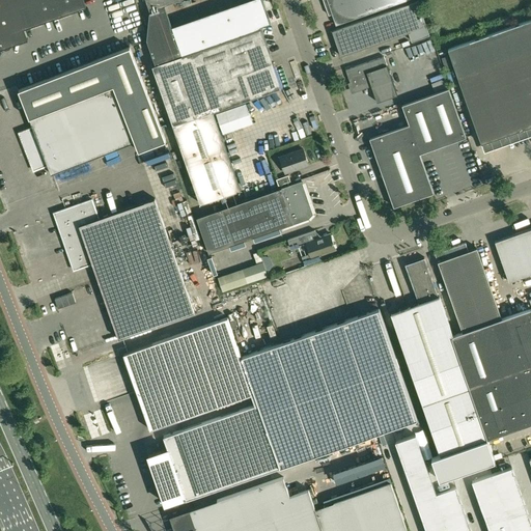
[(24,28),(64,15),(86,6),(83,0),(0,0),(0,48),(11,45),(24,40),(27,39),(24,28)]
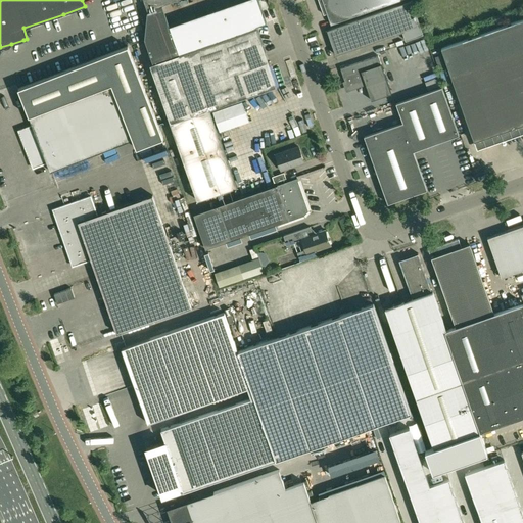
[(144,0),(148,9),(143,37),(152,63),(150,64),(172,123),(197,200),(217,193),(222,192),(237,186),(209,109),(275,87),(277,86),(256,28),(268,24),(259,0),(246,0),(206,15),(188,21),(171,28),(162,4),(175,0),(144,0)]
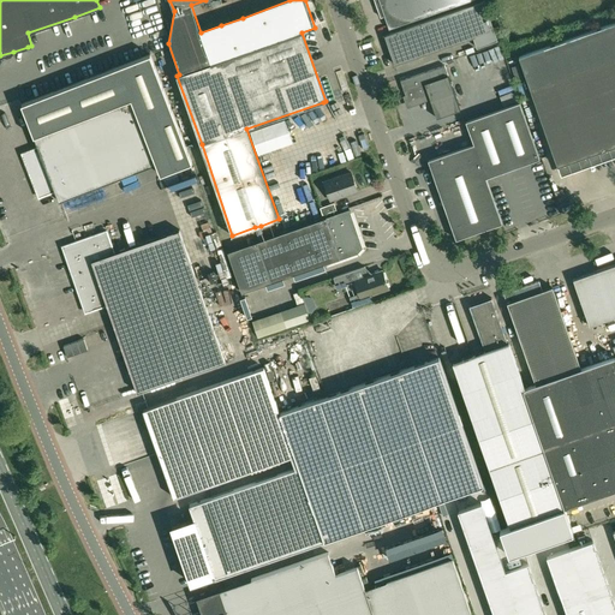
[(374,0),(381,17),(384,16),(389,29),(470,0),(374,0)]
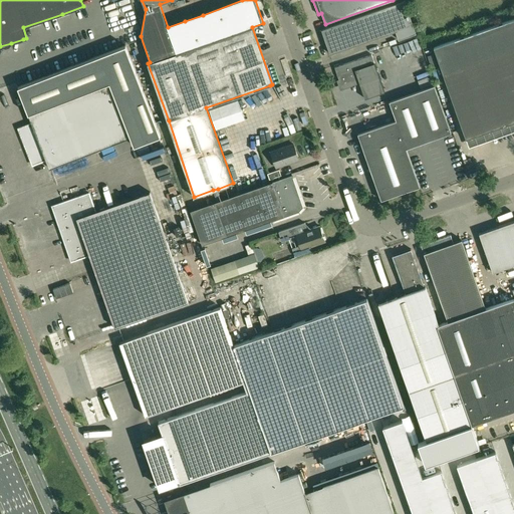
[(321,30),(330,54),(397,30),(400,39),(417,33),(406,0),(326,28),(321,30)]
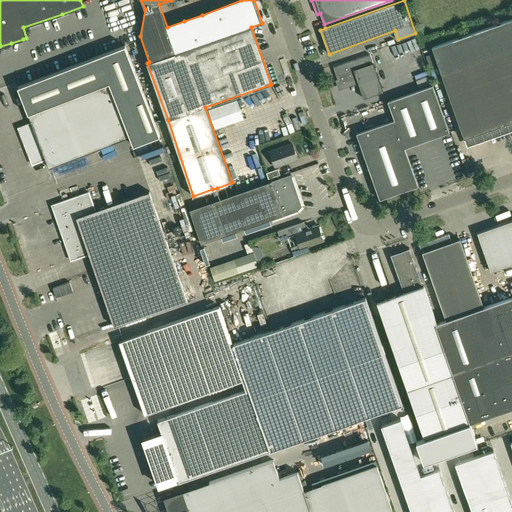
[(511,18),(432,47),(465,138),(511,121),(511,18)]
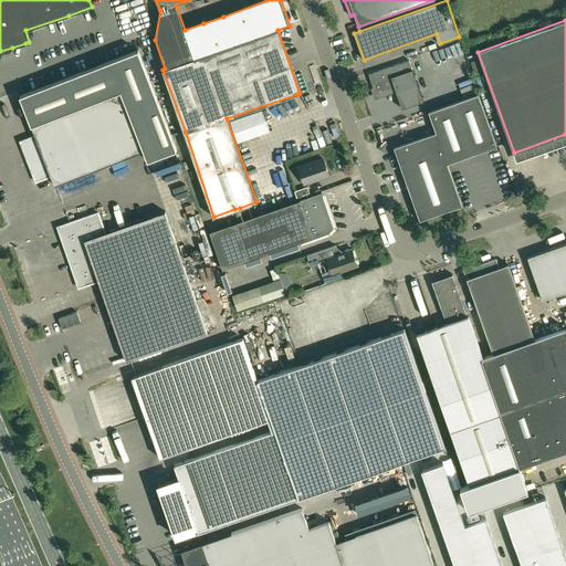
[(139,142),(144,152),(147,161),(177,149),(138,50),(109,61),(121,91),(132,121),(139,142)]
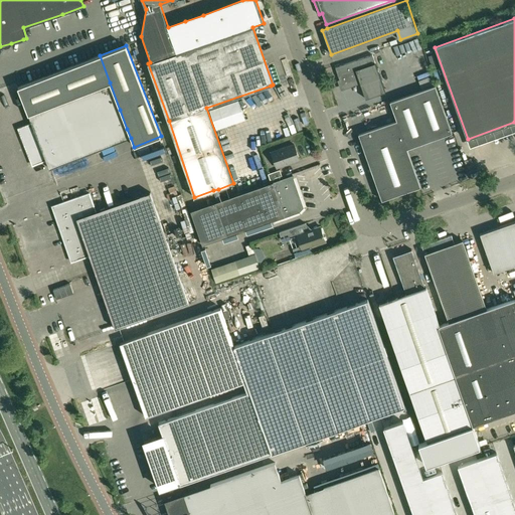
[(359,79),(360,83),(365,99),(385,92),(372,54),(335,67),(342,88),(353,83),(357,82),(356,80),(359,79)]
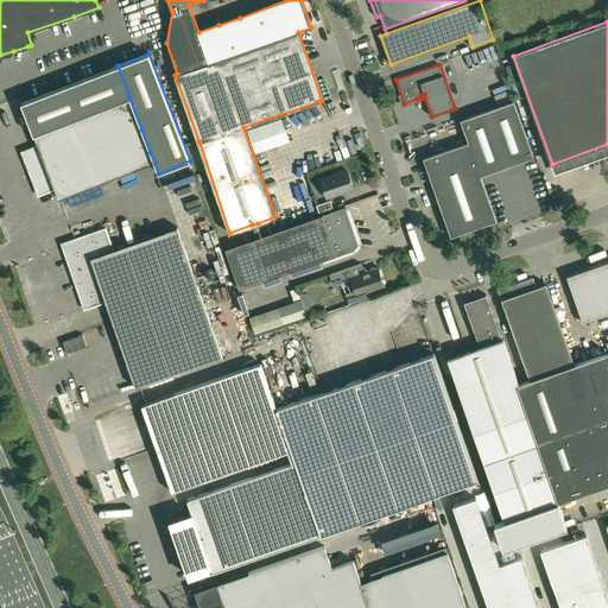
[(30,173),(141,130),(130,97),(118,65),(21,103),(33,134),(38,145),(21,152),(30,173)]
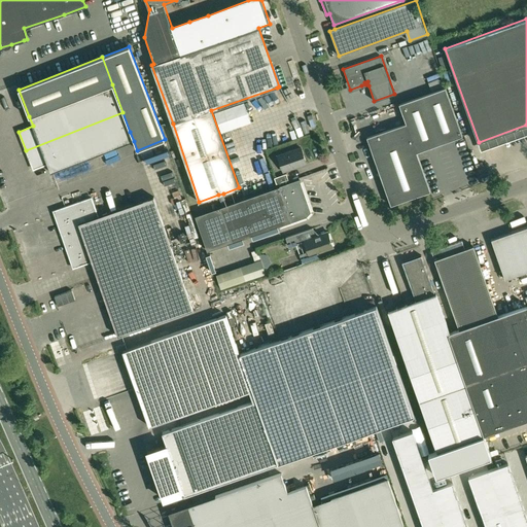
[(430,191),(417,152),(437,145),(462,136),(446,88),(399,104),(407,124),(367,137),(374,157),(378,168),(387,194),(388,198),(391,205),(430,191)]
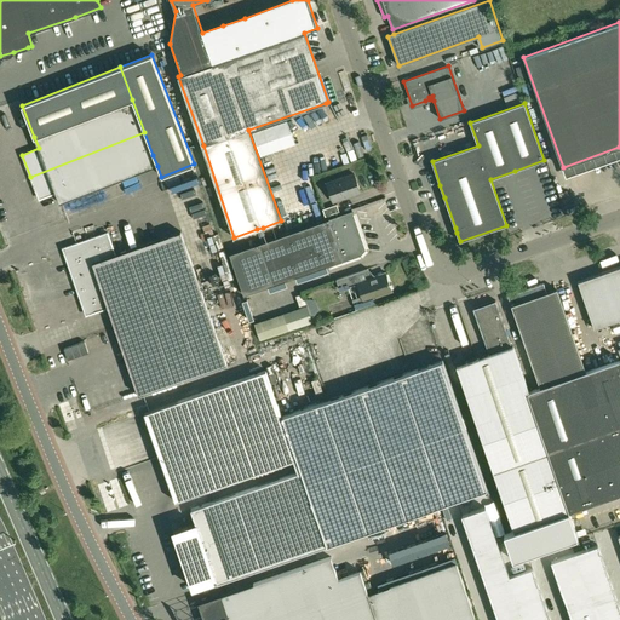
[(56,193),(153,155),(144,132),(30,177),(39,199),(56,193)]
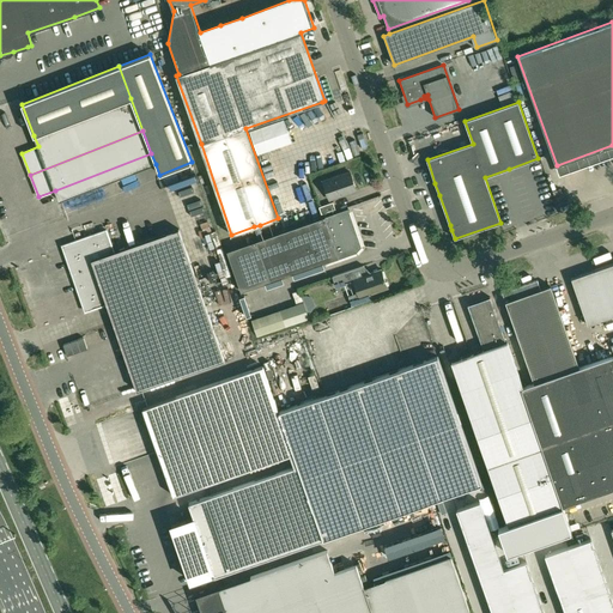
[(156,164),(151,153),(55,190),(59,201),(156,164)]
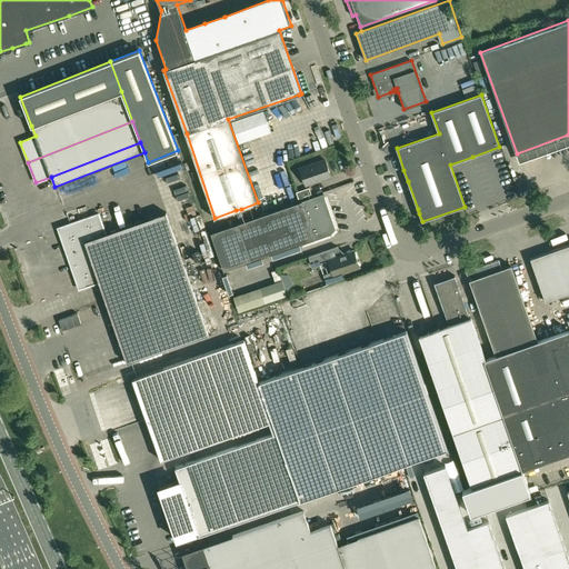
[(325,159),(322,160),(300,168),(306,186),(330,177),(325,159)]
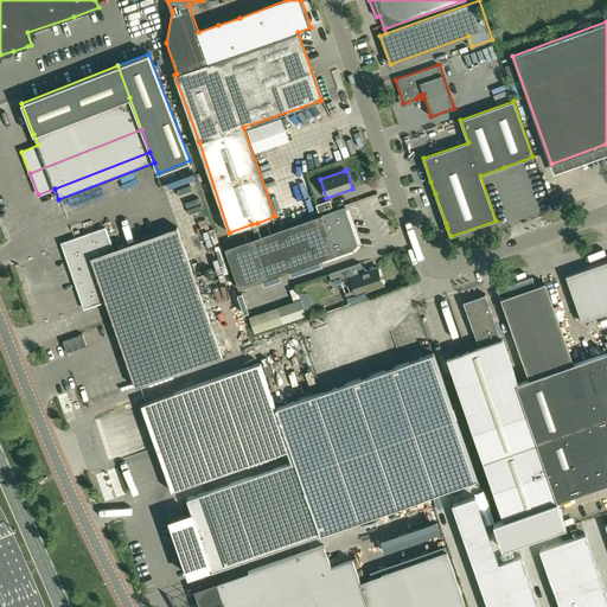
[(330,200),(315,205),(318,212),(332,206),(330,200)]
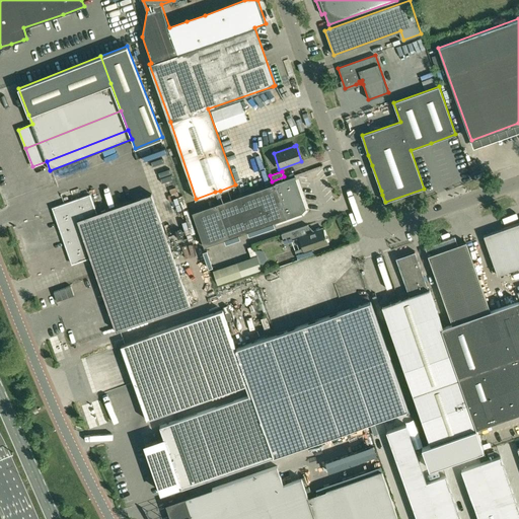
[(295,176),(218,203),(194,212),(206,246),(279,221),(279,220),(301,213),(305,208),(295,179),(296,179),(295,176)]
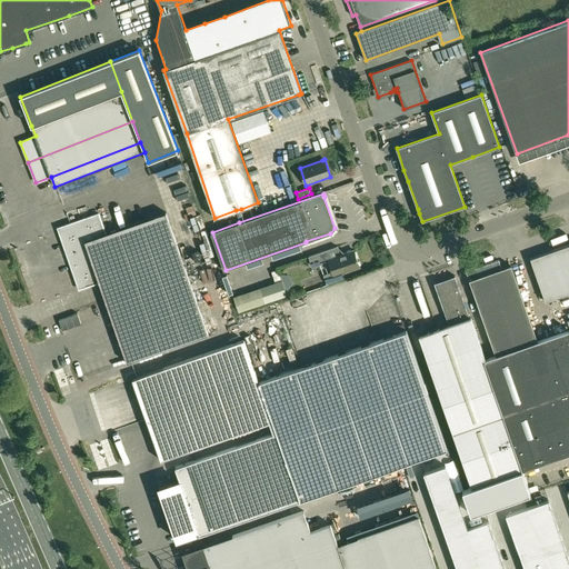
[(127,362),(129,361),(209,333),(167,213),(106,235),(99,213),(58,228),(79,289),(99,282),(127,362)]
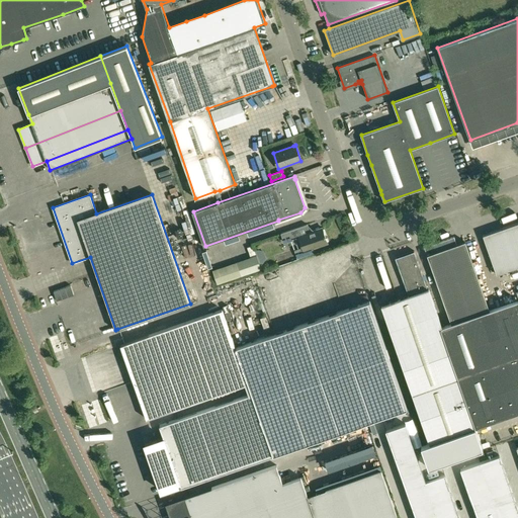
[(517,223),(483,235),(497,274),(517,266),(517,223)]
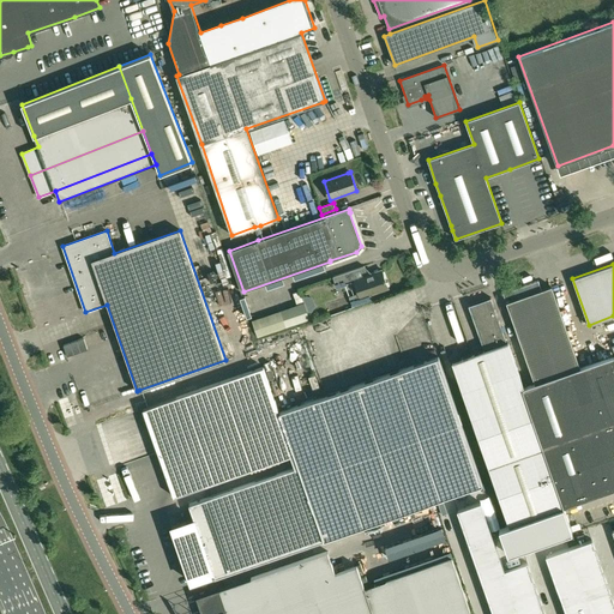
[(381,270),(379,271),(355,280),(360,294),(349,298),(353,306),(373,299),(371,294),(387,288),(381,270)]
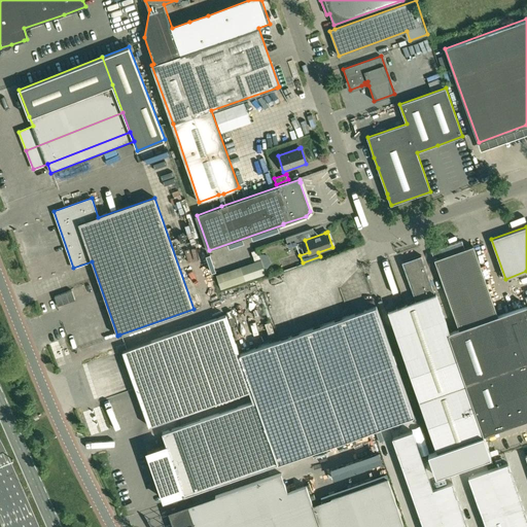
[(303,241),(300,233),(286,238),(289,246),(303,241)]
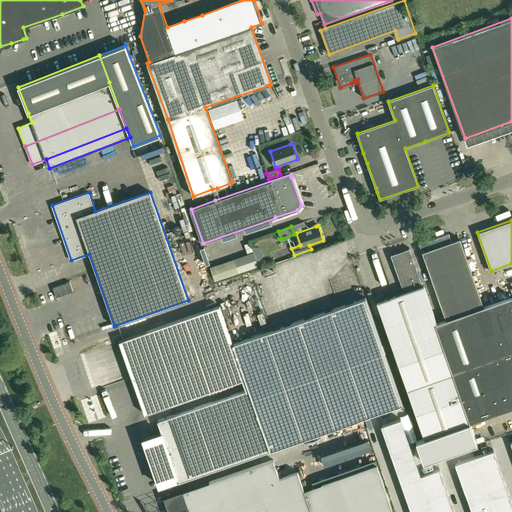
[(457,305),(480,297),(460,238),(451,241),(449,234),(433,239),(433,241),(457,305)]
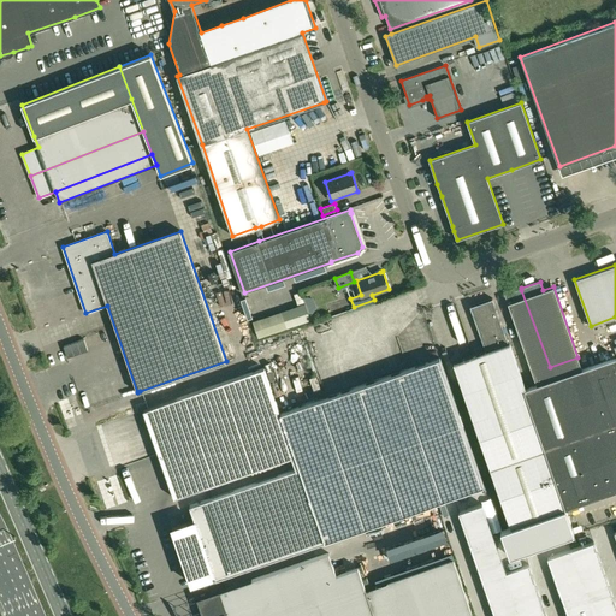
[(582,368),(578,357),(550,367),(521,290),(516,292),(516,290),(515,290),(511,288),(507,290),(504,294),(507,298),(510,300),(511,302),(508,303),(537,385),(582,368)]
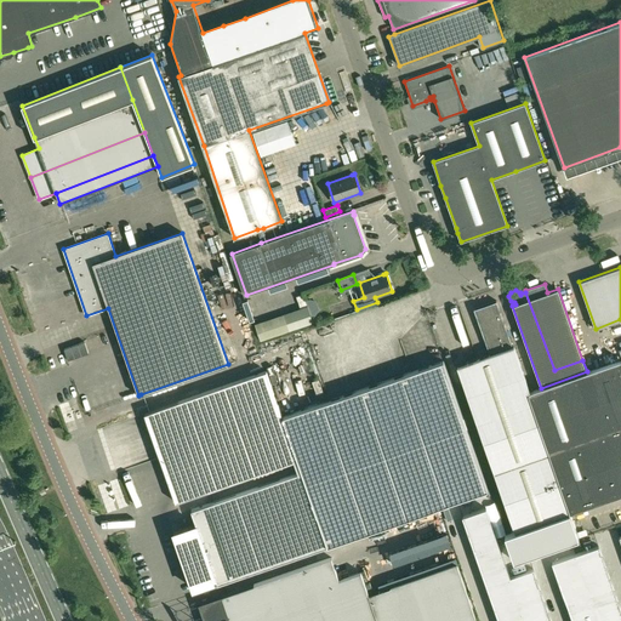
[(309,300),(306,301),(307,305),(312,317),(315,315),(319,309),(317,301),(309,300)]
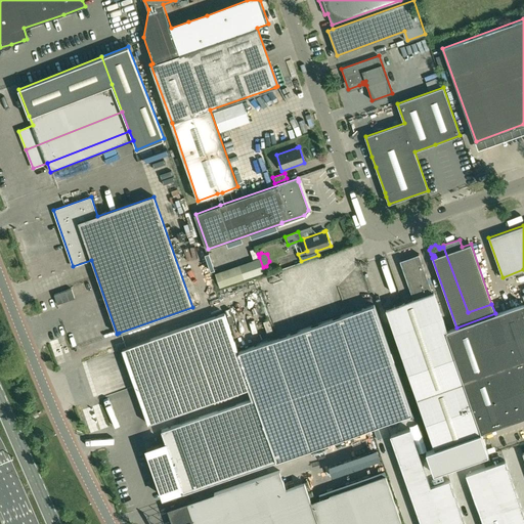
[(445,332),(447,331),(434,292),(433,293),(419,254),(399,261),(413,299),(386,309),(400,350),(403,360),(435,448),(425,451),(433,474),(488,454),(481,432),(445,332)]
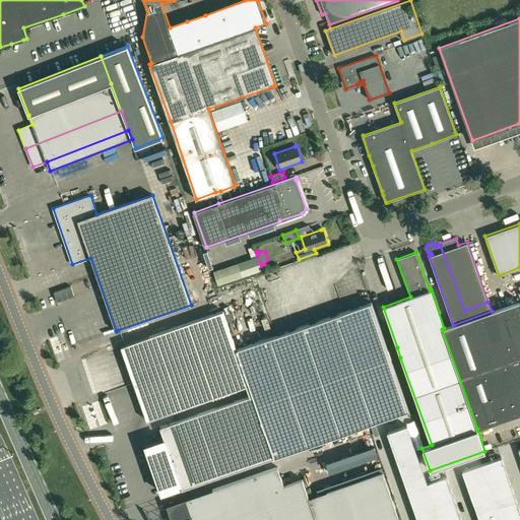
[(257,255),(238,262),(213,271),(218,285),(243,276),(262,269),(261,265),(257,255)]
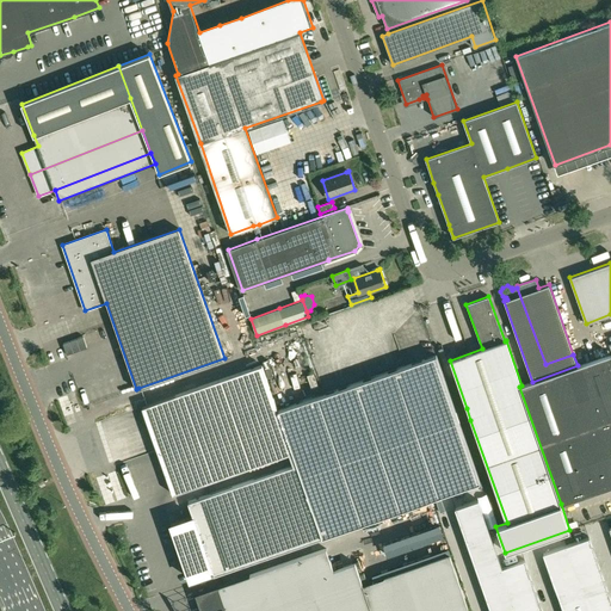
[(610,353),(522,386),(519,387),(561,504),(610,486),(610,353)]
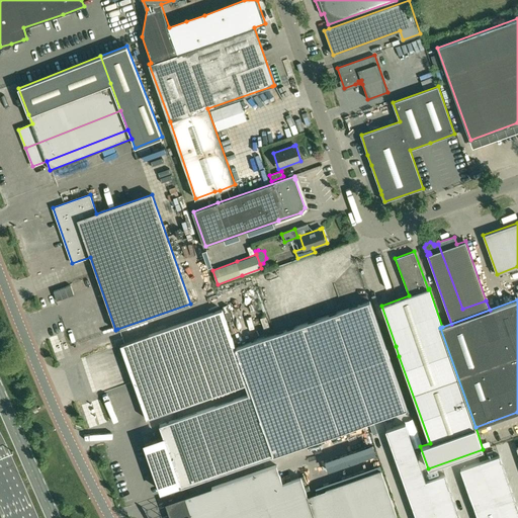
[(252,394),(273,455),(281,452),(407,409),(390,359),(386,349),(369,301),(295,327),(236,347),(248,383),(252,394)]
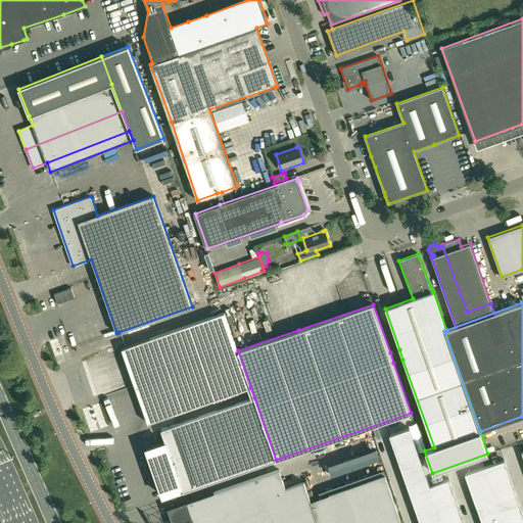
[(225,313),(122,348),(148,423),(250,387),(238,350),(225,313)]
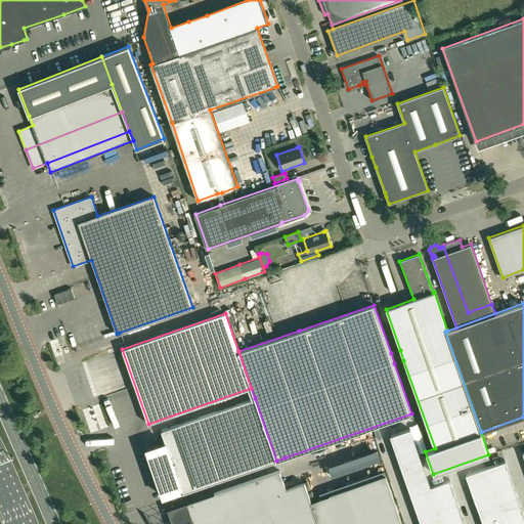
[(146,449),(158,482),(163,496),(182,490),(183,493),(276,461),(255,398),(162,430),(166,442),(146,449)]
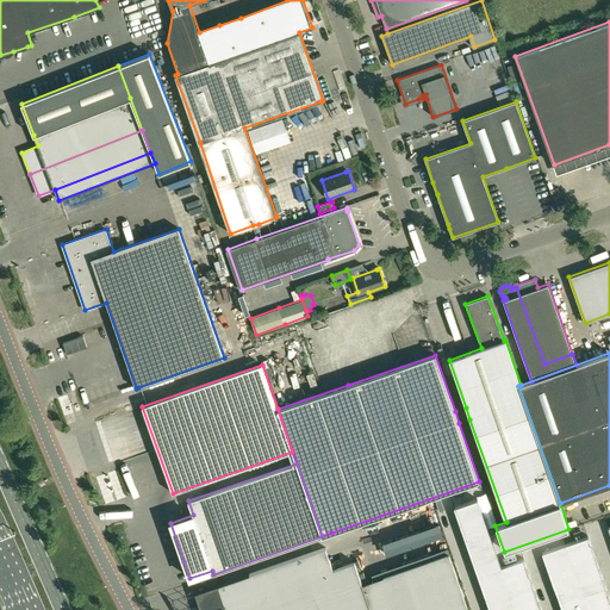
[(477,499),(454,506),(490,609),(541,609),(523,559),(502,566),(477,499)]
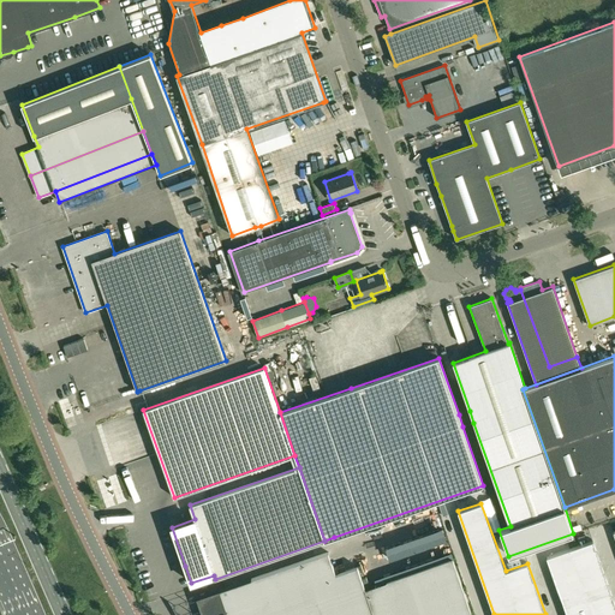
[(614,614),(614,604),(592,541),(547,556),(567,614),(614,614)]
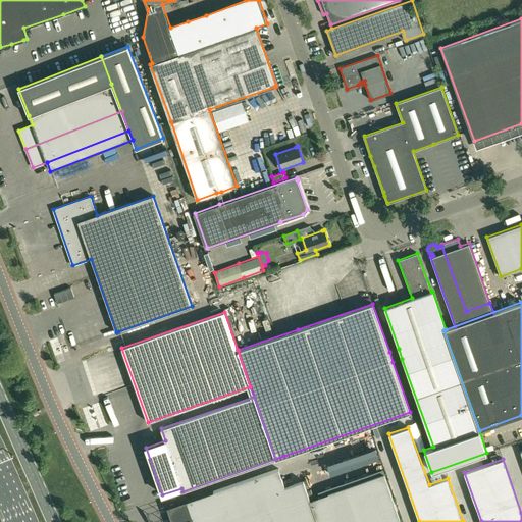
[(278,469),(167,507),(171,521),(400,521),(383,474),(311,500),(304,481),(284,487),(278,469)]
